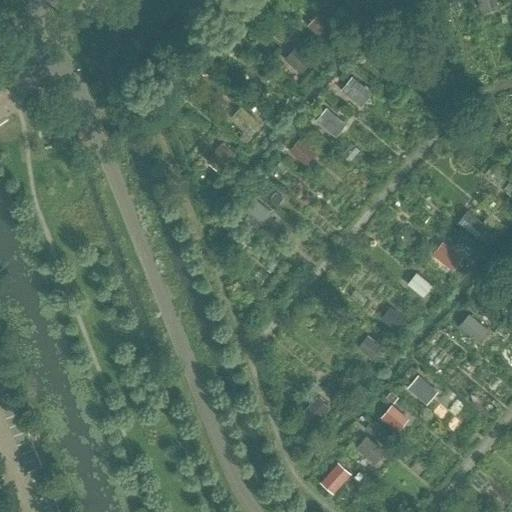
[(345,0),(344,2),(354,11),(363,1),(362,0),(345,0)]
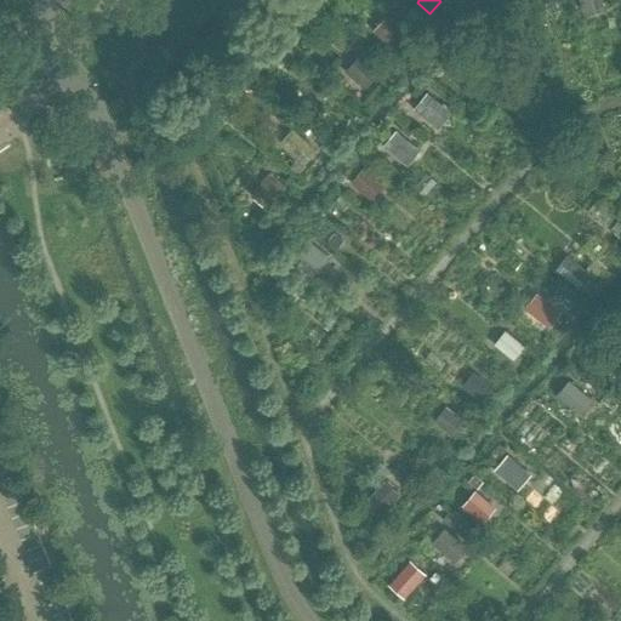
[(581,0),(586,13),(602,9),(599,0),(581,0)]
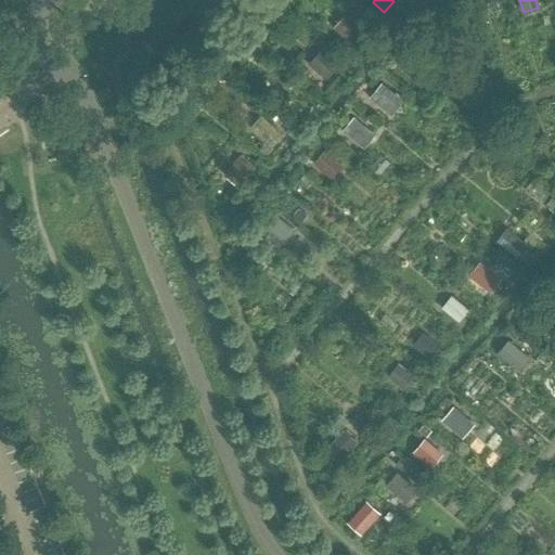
[(335,27),(355,44),(364,34),(345,16),(335,27)]
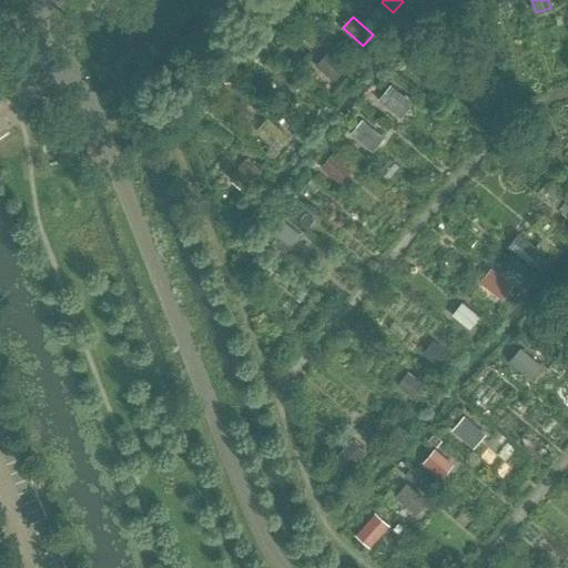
[(316,64),(333,79),(344,68),(326,52),(316,64)]
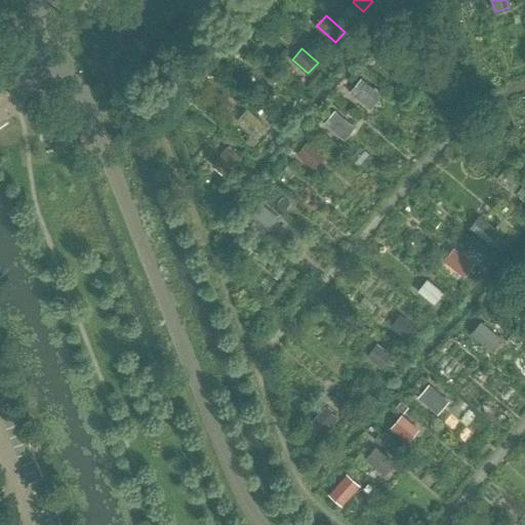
[(351,91),(370,107),(379,95),(360,80),(351,91)]
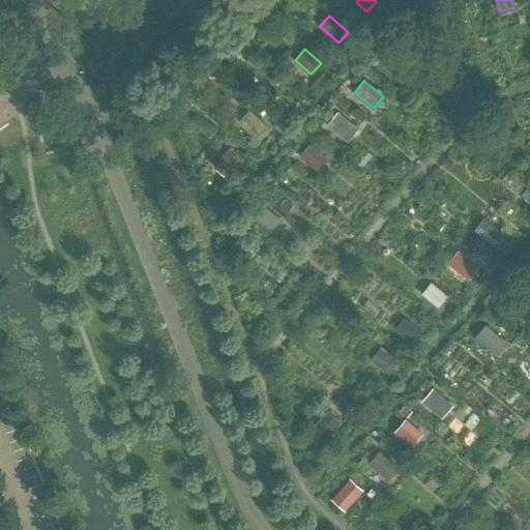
[(346,104),(341,108),(349,116),(353,111),(346,104)]
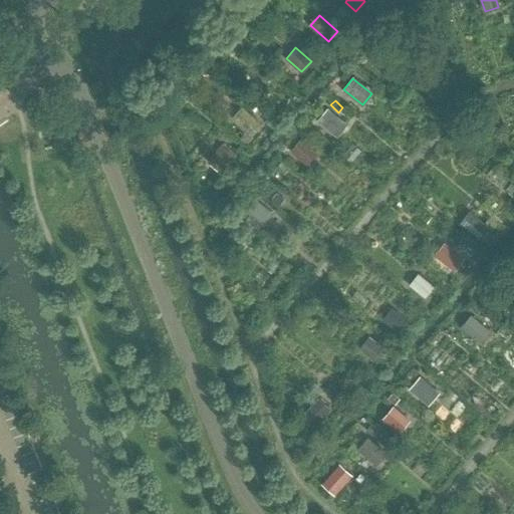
[(234,120),(252,136),(261,124),(243,109),(234,120)]
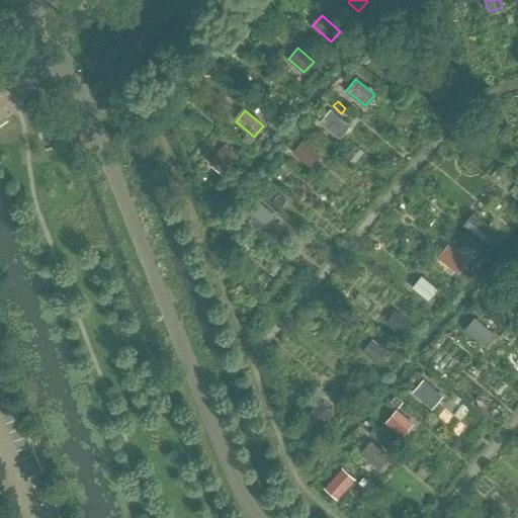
[(330,110),(321,121),(339,137),(348,125),(341,119),(330,110)]
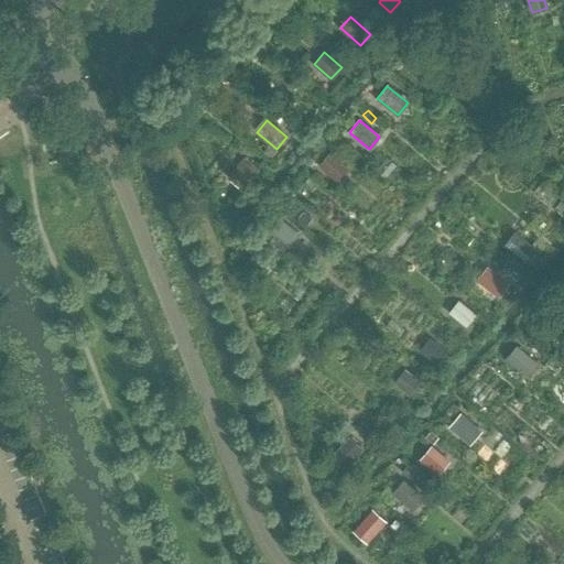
[(321,165),(339,182),(349,171),(331,154),(321,165)]
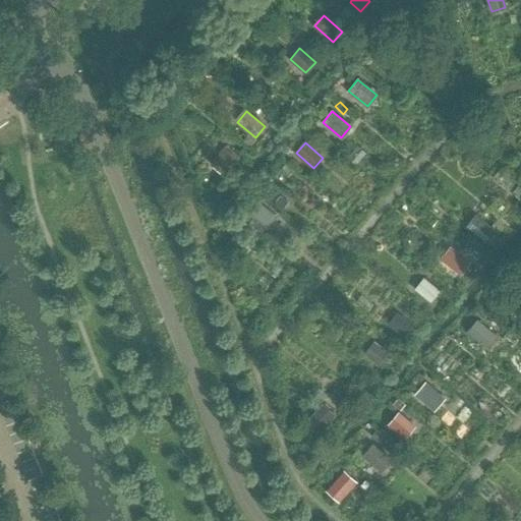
[(212,163),(223,172),(237,154),(227,145),(212,163)]
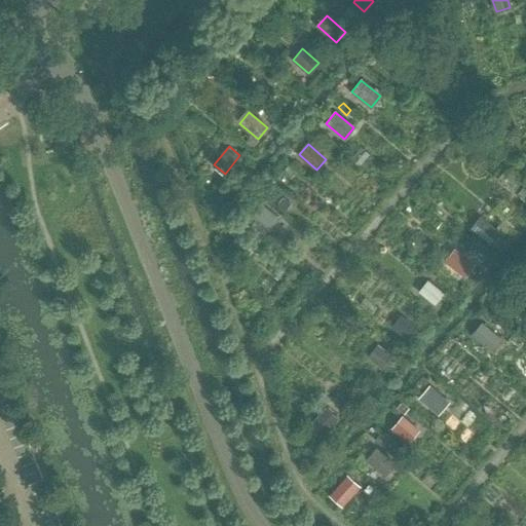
[(510,174),(502,182),(515,192),(521,183),(510,174)]
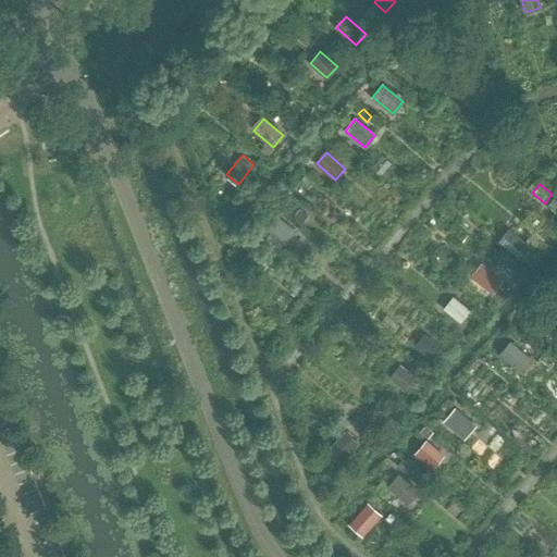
[(292,217),(301,224),(309,214),(300,207),(292,217)]
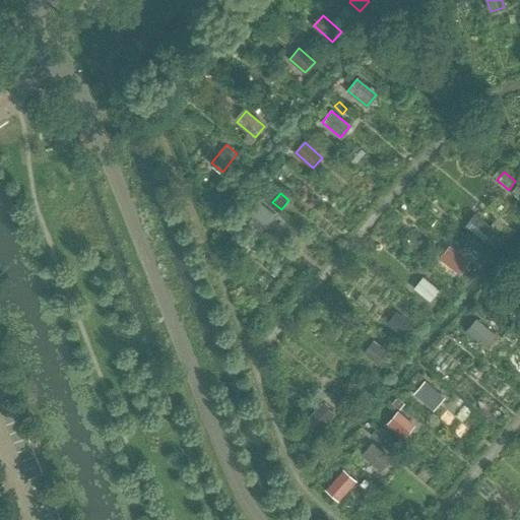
[(247,211),(267,228),(277,215),(257,198),(247,211)]
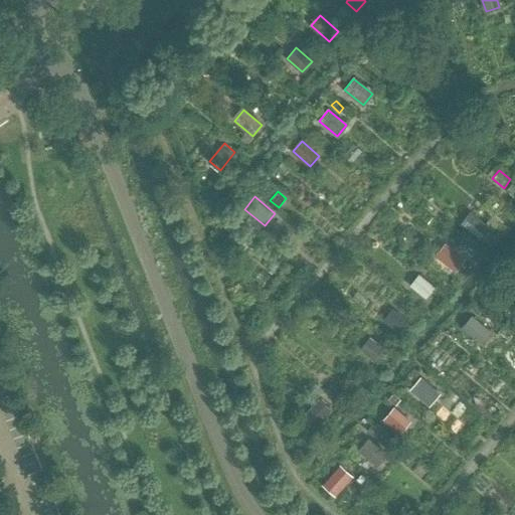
[(230,213),(236,218),(240,212),(234,208),(230,213)]
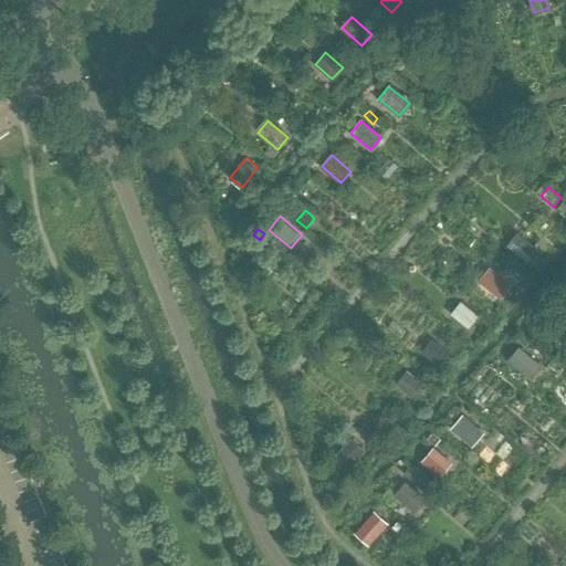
[(507,245),(527,262),(537,250),(517,233),(507,245)]
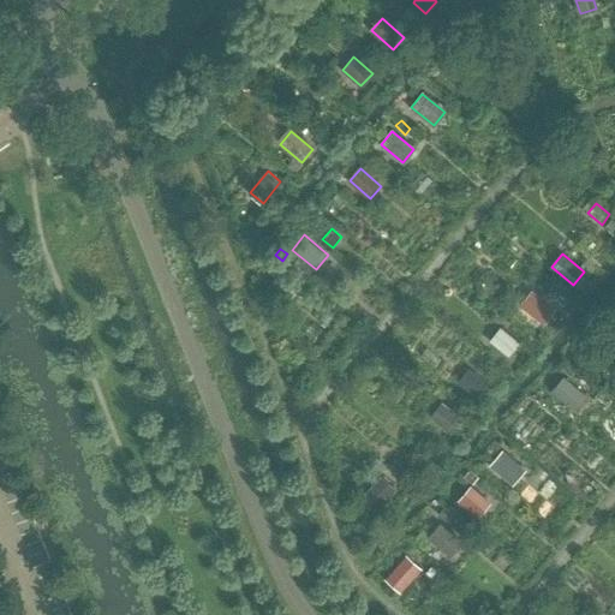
[(267,291),(279,300),(291,286),(279,275),(267,291)]
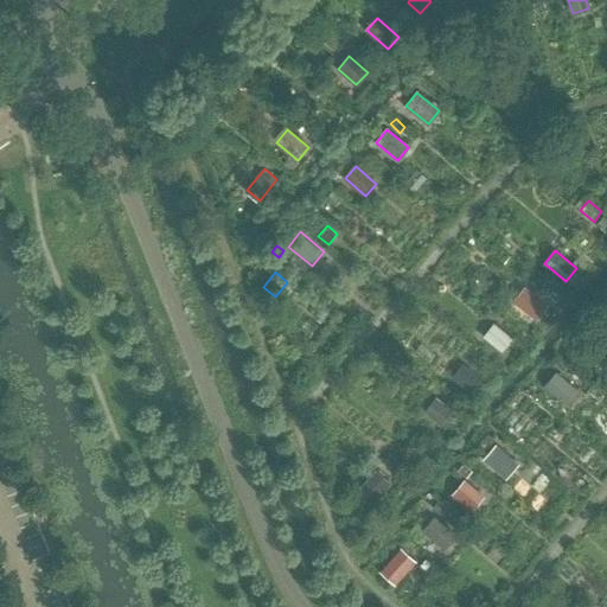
[(515,301),(536,319),(547,305),(525,287),(515,301)]
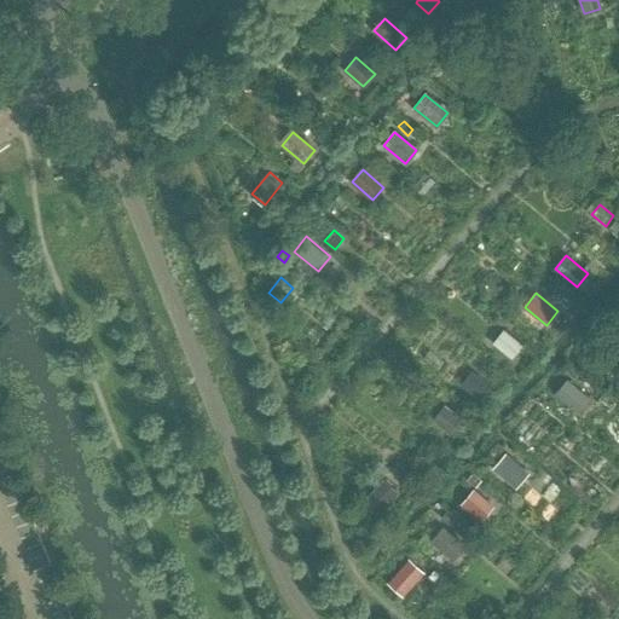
[(561,306),(568,312),(574,305),(567,299),(561,306)]
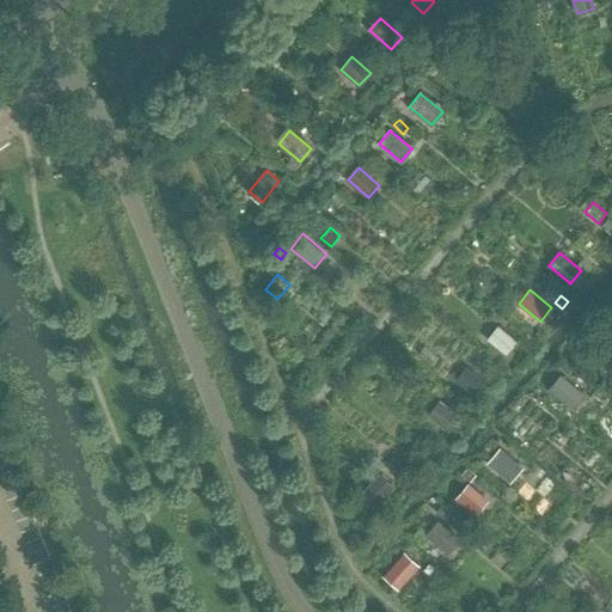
[(314,318),(324,324),(330,317),(320,310),(314,318)]
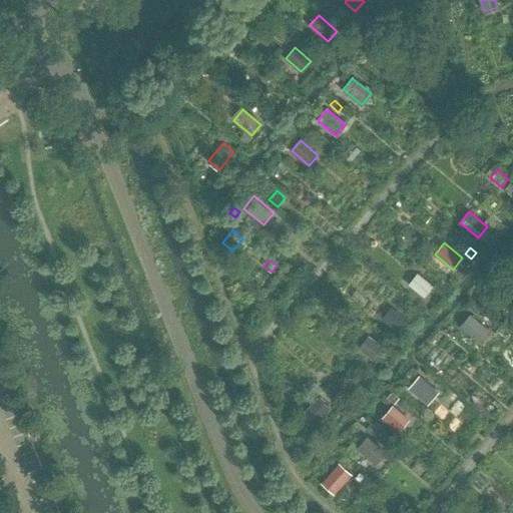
[(418,275),(409,286),(424,298),(433,286),(418,275)]
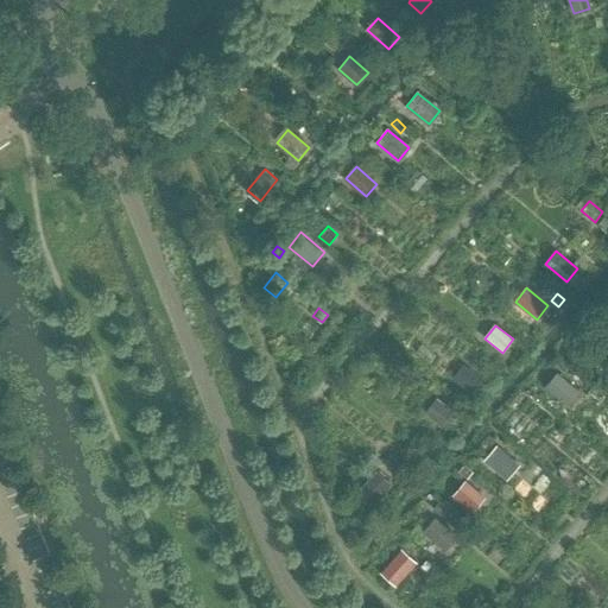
[(555,363),(563,371),(569,363),(561,358),(555,363)]
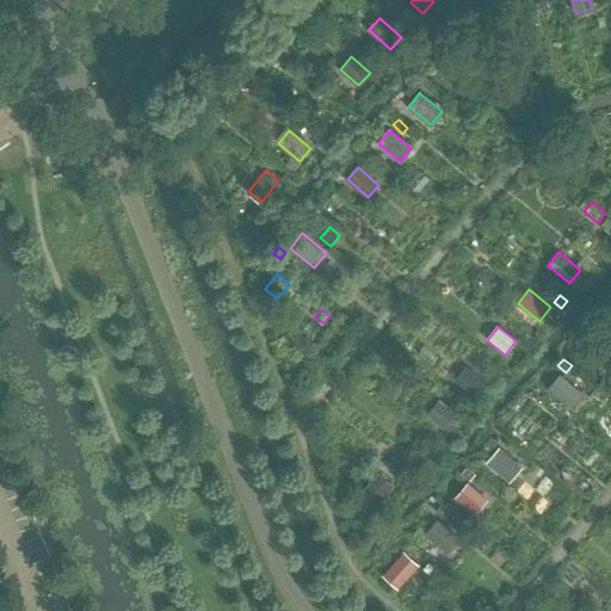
[(454,378),(473,394),(485,381),(466,364),(454,378)]
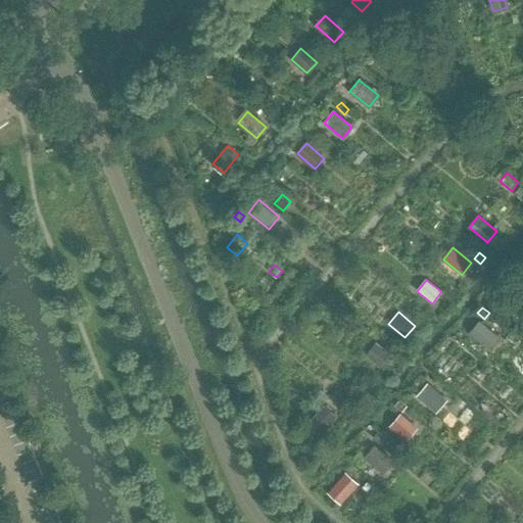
[(470,332),(488,348),(498,337),(479,321),(470,332)]
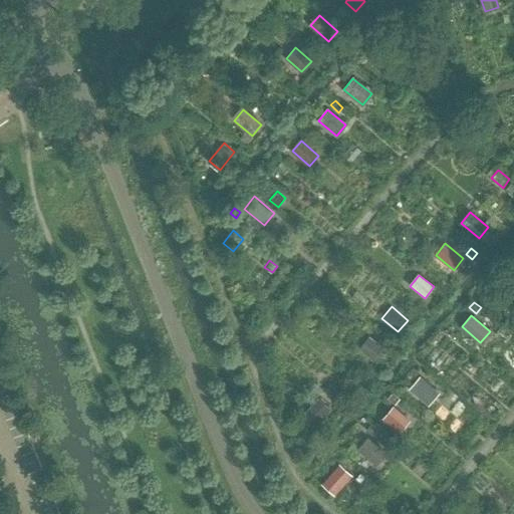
[(359,348),(372,358),(381,348),(369,337),(359,348)]
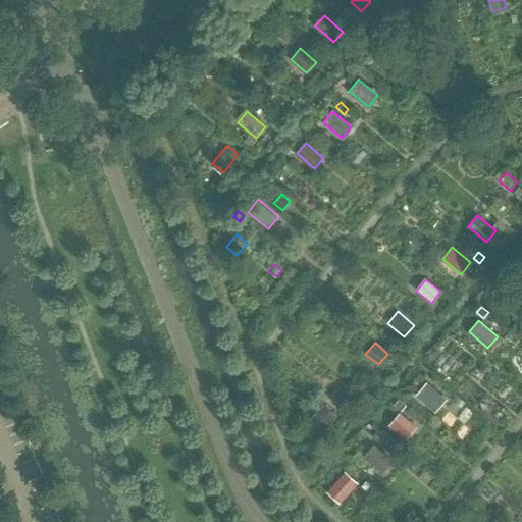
[(427,383),(417,395),(435,410),(445,399),(427,383)]
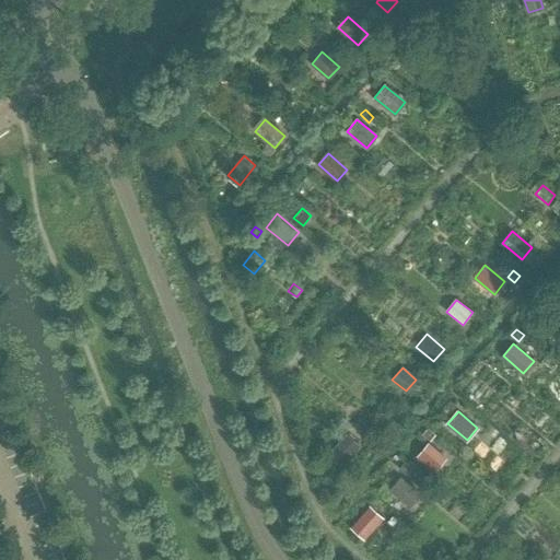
[(421,432),(431,440),(435,434),(427,427),(421,432)]
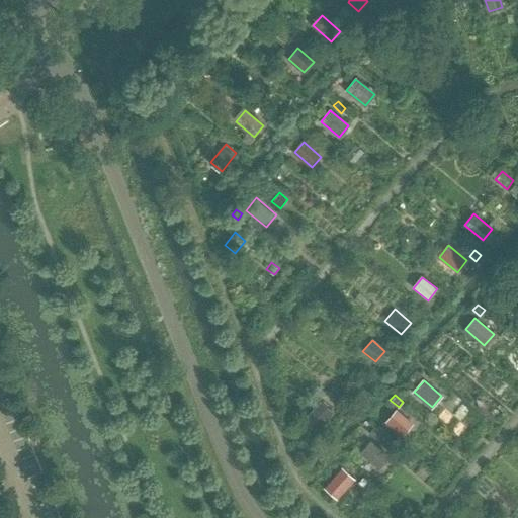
[(305,420),(316,429),(332,411),(321,402),(305,420)]
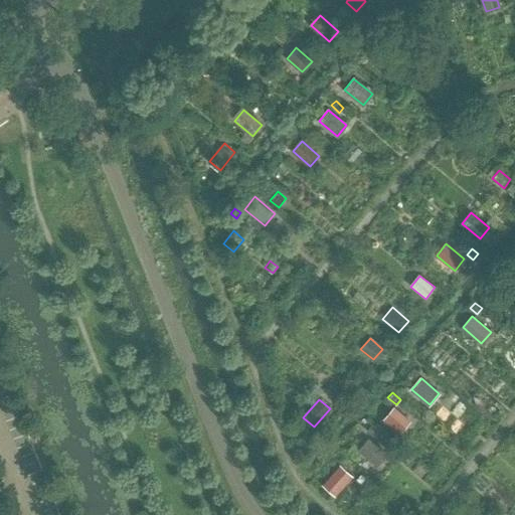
[(394,408),(385,419),(400,432),(409,421),(394,408)]
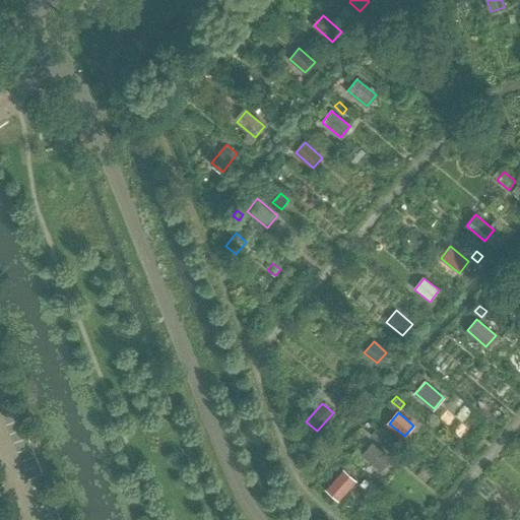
[(383,434),(375,428),(371,434),(378,440),(383,434)]
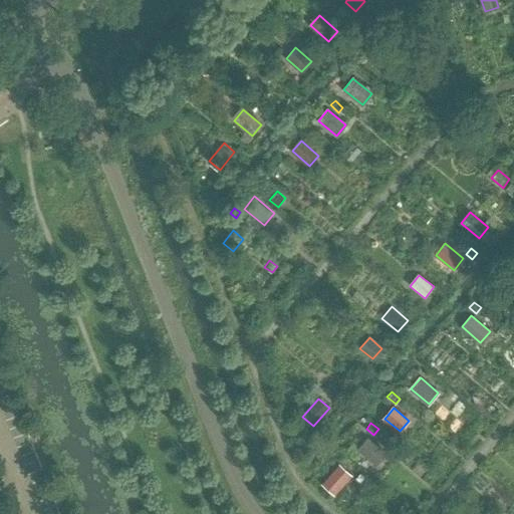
[(366,438),(359,449),(367,456),(376,464),(386,453),(366,438)]
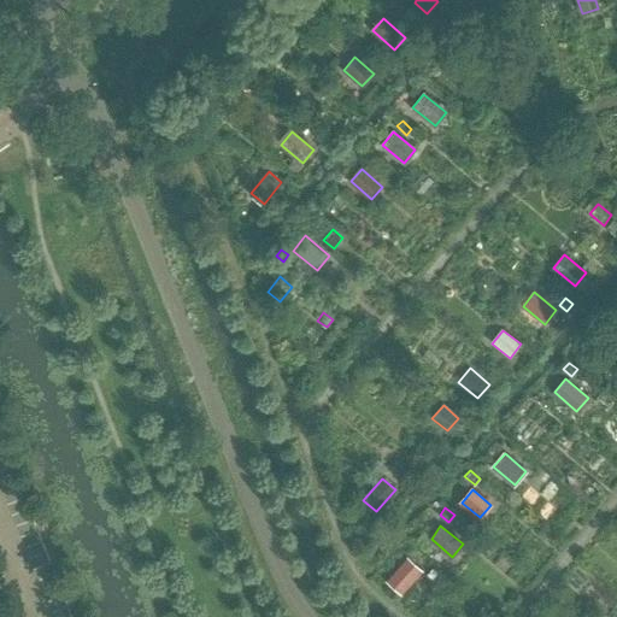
[(407,558),(387,581),(400,592),(421,569),(407,558)]
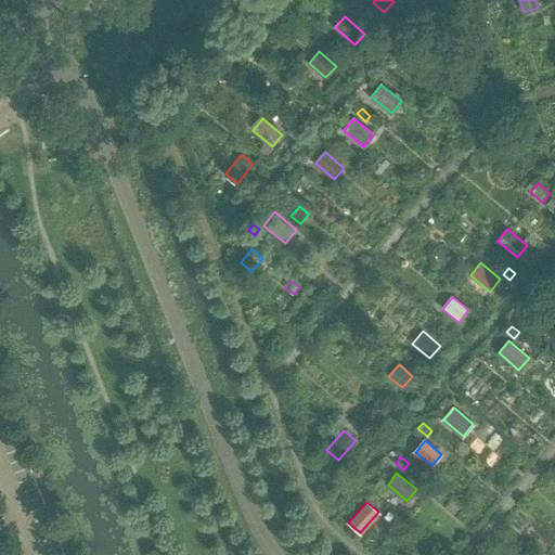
[(388,511),(383,516),(388,520),(394,515),(388,511)]
